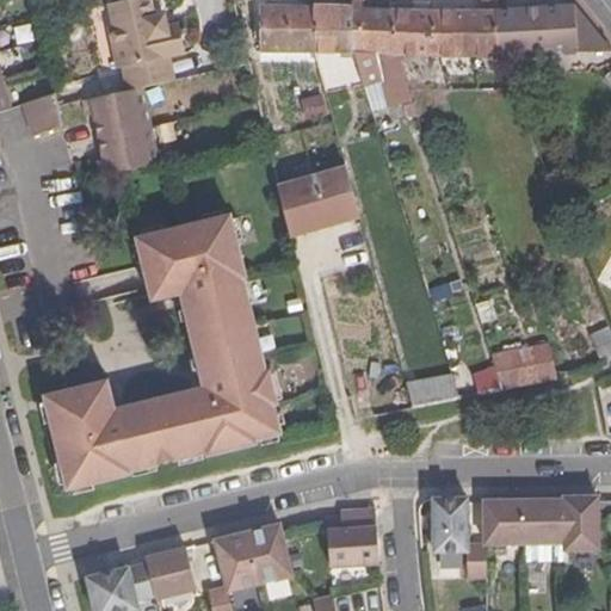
[(0,0),(0,113),(12,110),(0,72),(0,0)]
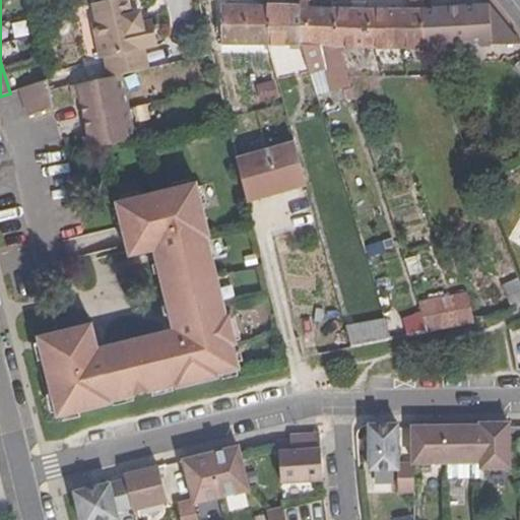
[(159,46),(153,20),(144,22),(143,21),(133,14),(129,0),(111,0),(94,4),(99,22),(94,23),(102,58),(106,57),(145,49),(159,46)]
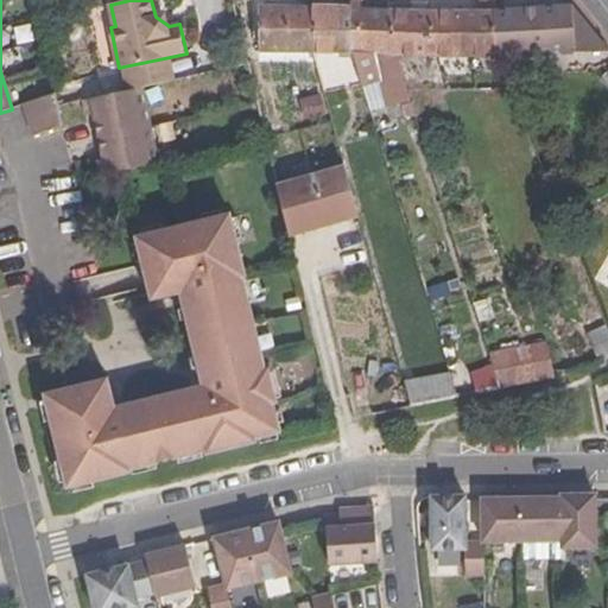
[(230,0),(238,24),(251,21),(249,0),(230,0)]
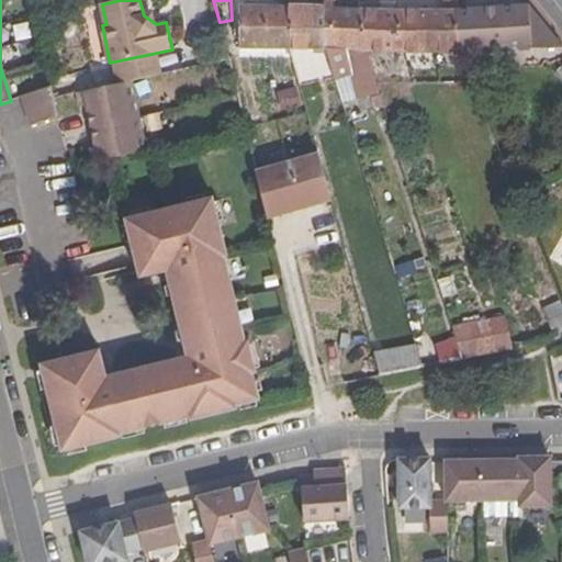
[(288,45),(288,7),(238,6),(238,48),(289,48),(288,45)]
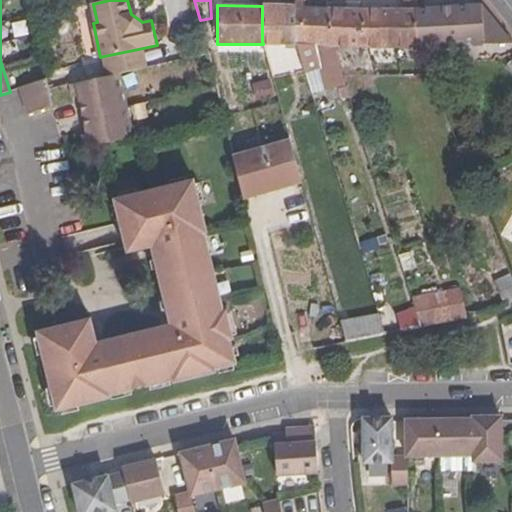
[(511,43),(511,41),(481,5),(417,9),(419,48),(428,48),(483,45),(511,43)]
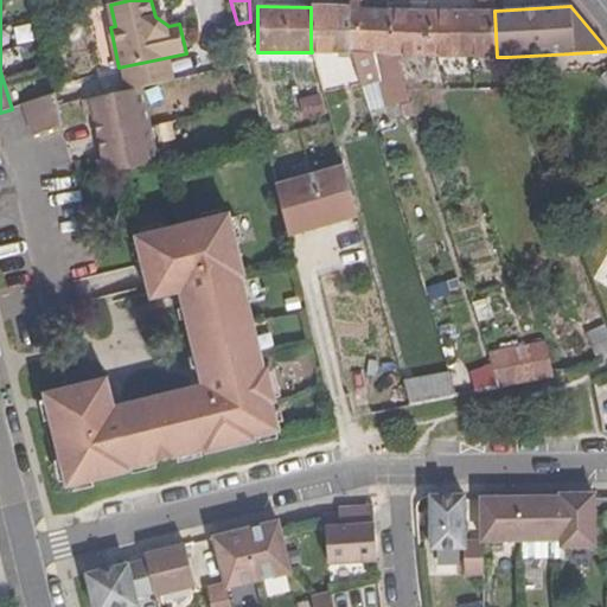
[(351,53),(350,8),(311,7),(311,49),(312,52),(317,52),(331,53),(351,53)]
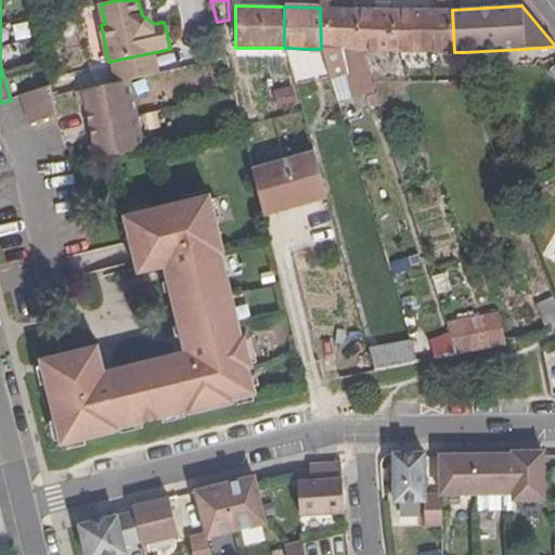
[(337,101),(352,97),(375,92),(363,52),(355,51),(355,9),(353,9),(320,8),(321,49),(327,68),(337,101)]
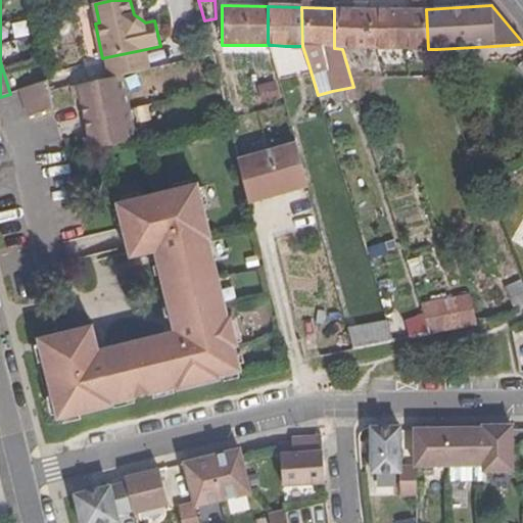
[(428,49),(426,9),(388,9),(334,8),(334,48),(378,49),(414,49),(427,49),(428,49)]
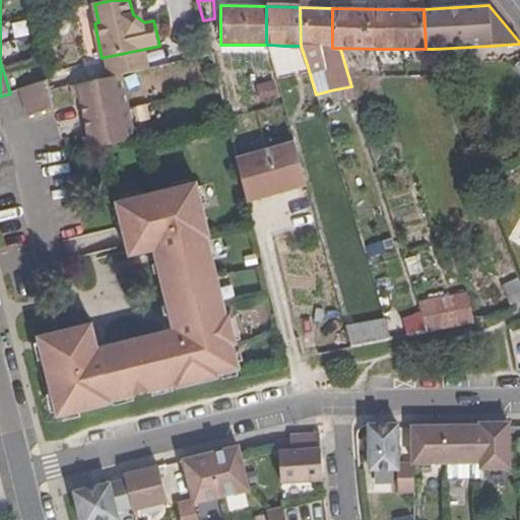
[(150,69),(145,49),(106,57),(111,77),(121,75),(150,69)]
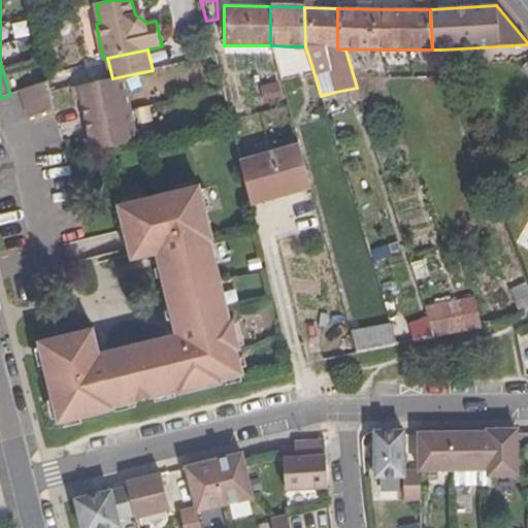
[(131,112),(123,76),(112,78),(76,87),(72,88),(74,101),(80,99),(89,138),(84,139),(87,153),(155,138),(149,109),(131,112)]
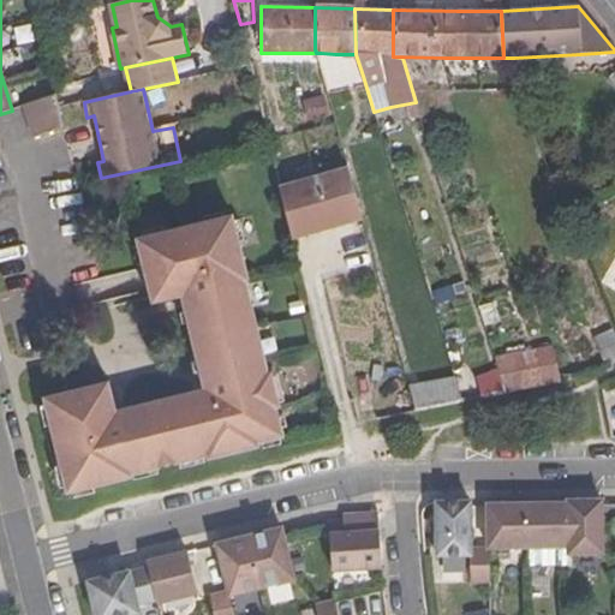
[(60,109),(57,94),(22,106),(27,119),(60,109)]
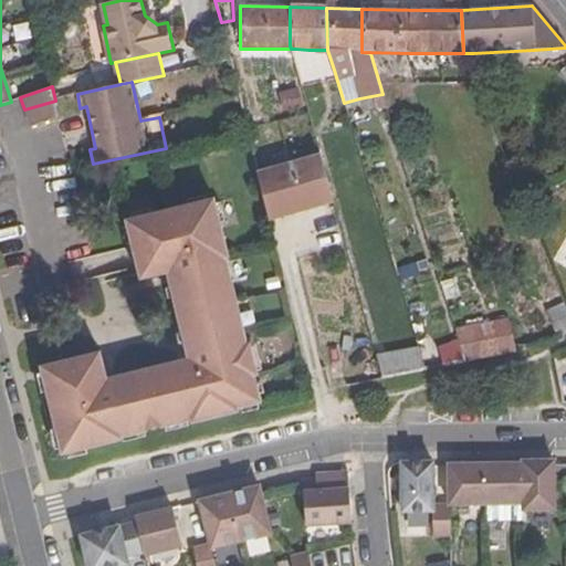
[(301,107),(296,86),(276,90),(280,111),(301,107)]
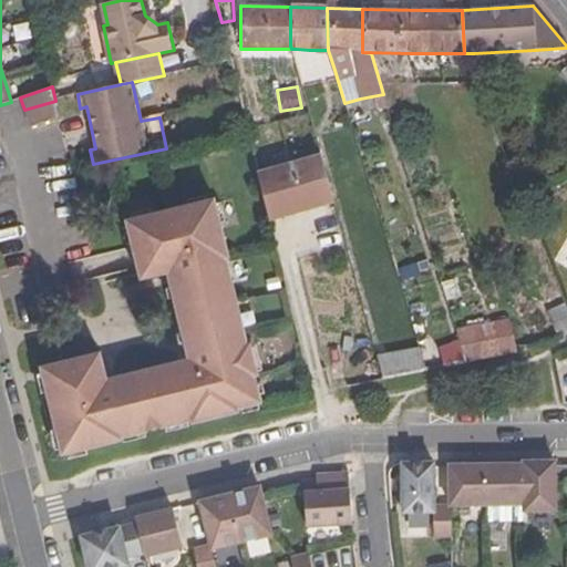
[(30,126),(59,117),(55,101),(24,110),(30,126)]
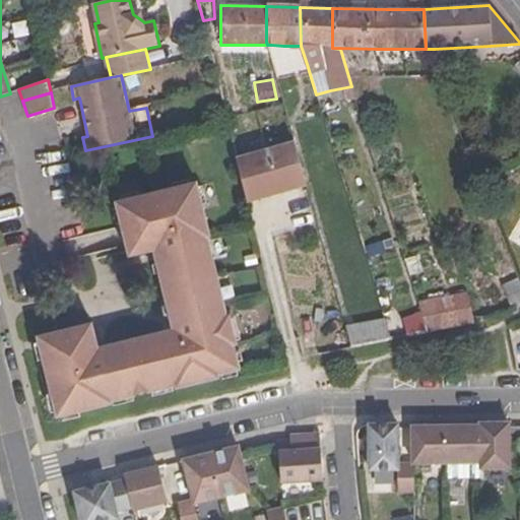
[(306,184),(294,143),(237,160),(249,201),(306,184)]
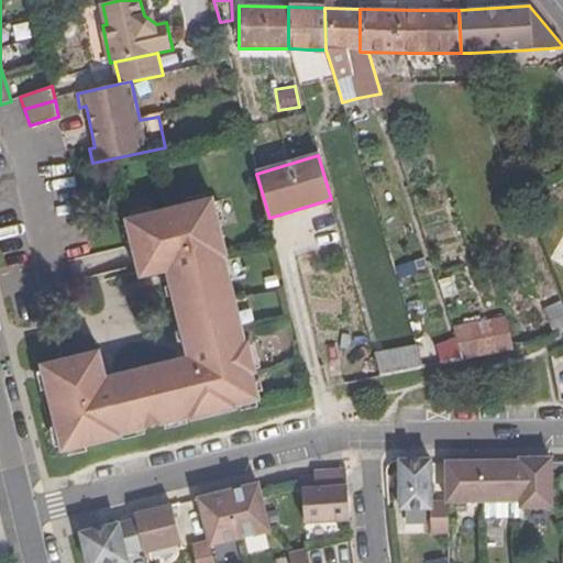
[(257,400),(251,374),(255,373),(249,343),(243,343),(222,257),(227,256),(212,199),(125,220),(140,277),(166,272),(187,357),(106,378),(99,352),(41,365),(62,451),(120,437),(119,434),(189,417),(190,420),(236,409),(235,406),(257,400)]
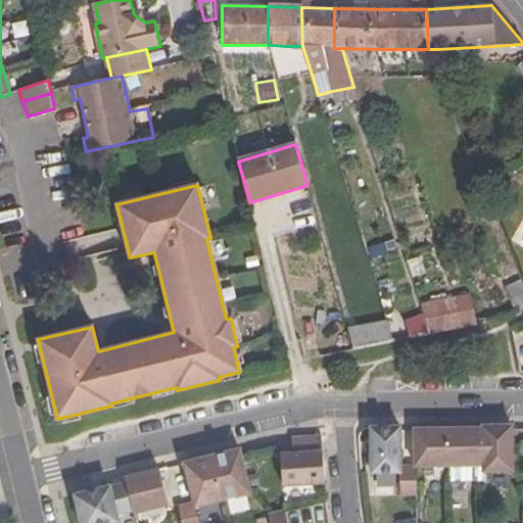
[(522,308),(522,283),(522,281),(503,289),(514,314),(522,308)]
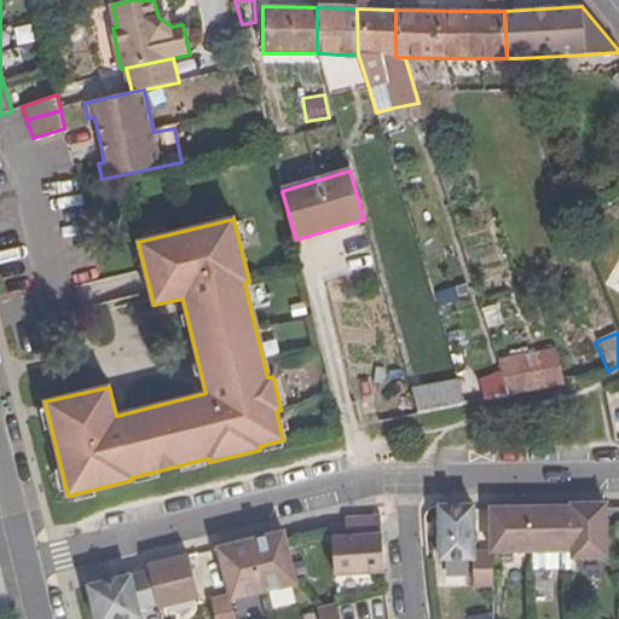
[(595,342),(595,341),(557,350),(565,386),(594,380),(608,371),(595,342)]
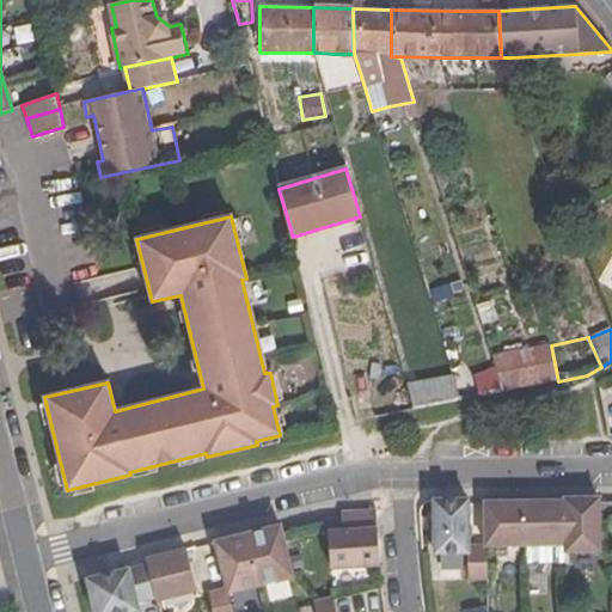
[(558,381),(551,346),(551,344),(493,356),(497,371),(499,375),(502,391),(503,392),(558,381)]
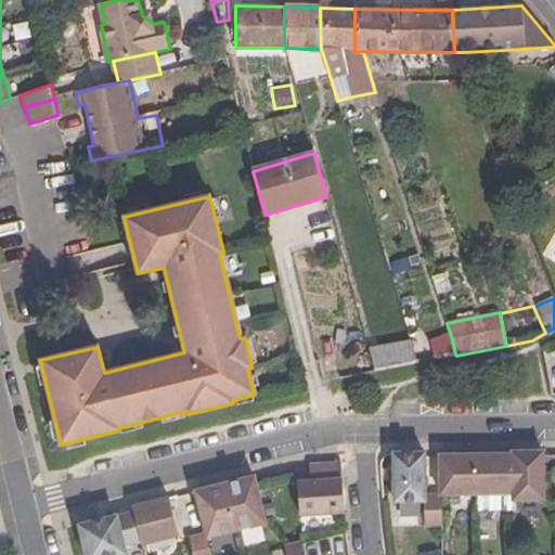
[(431,345),(452,340),(451,336),(430,340),(431,345)]
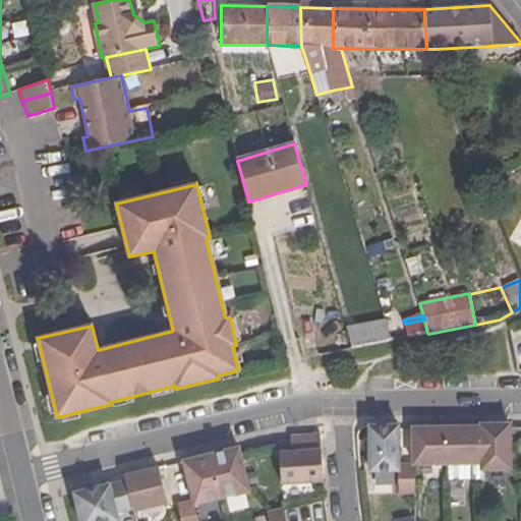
[(392,341),(386,320),(346,325),(352,349),(392,341)]
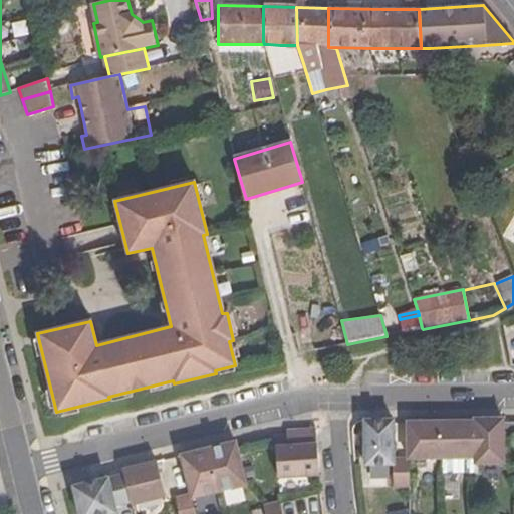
[(422,328),(419,315),(400,319),(404,333),(422,328)]
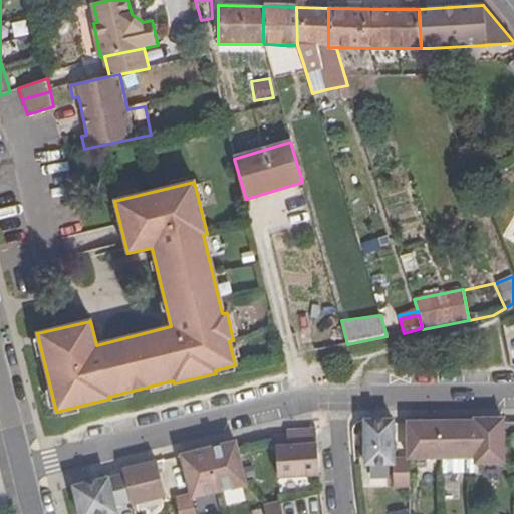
[(503,463),(503,419),(474,419),(474,422),(475,458),(475,463),(503,463)]
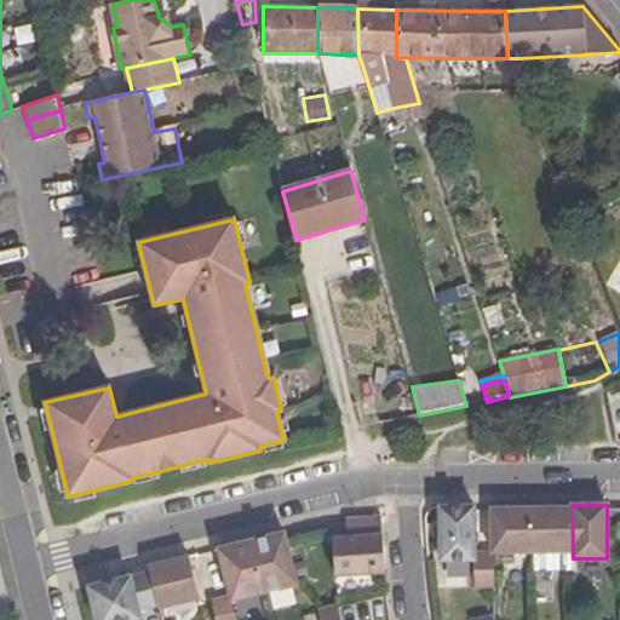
[(475,554),(474,506),(440,507),(441,561),(475,560),(475,585),(492,585),(492,556),(492,554),(489,554),(475,554)]
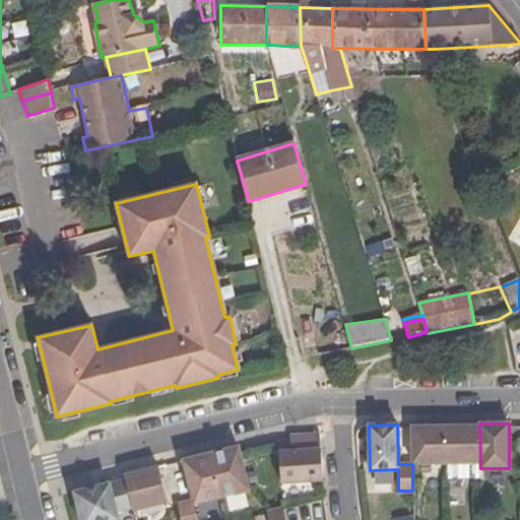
[(446,463),(445,427),(412,427),(412,464),(446,463)]
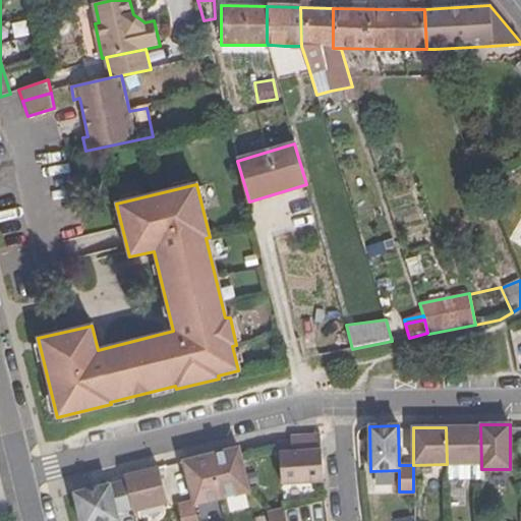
[(481,464),(480,427),(446,427),(447,464),(481,464)]
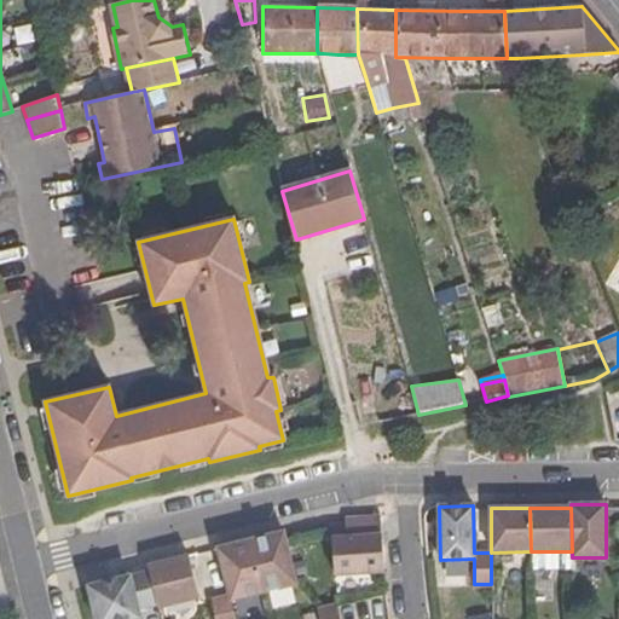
[(385,572),(381,534),(381,516),(345,519),(346,537),(331,538),(334,576),(385,572)]
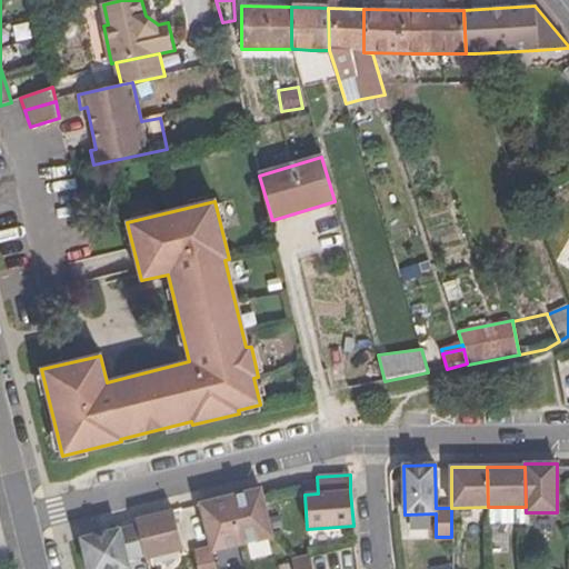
[(272,537),(260,489),(230,497),(242,545),(272,537)]
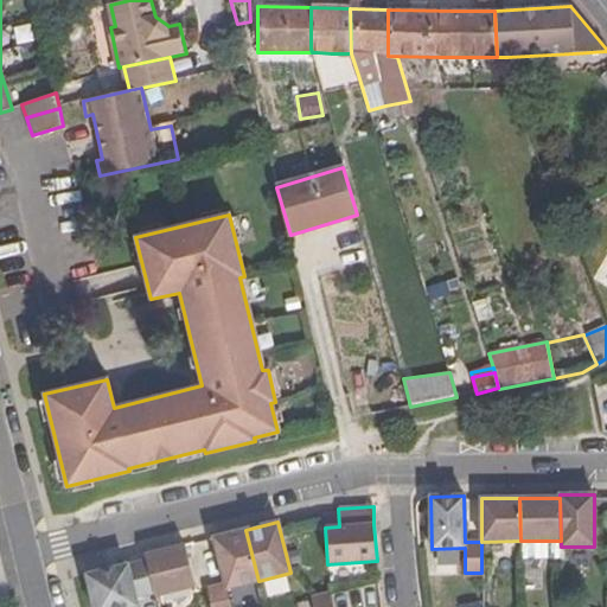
[(259,581),(246,530),(213,538),(224,583),(206,588),(210,606),(230,606),(227,589),(259,581)]
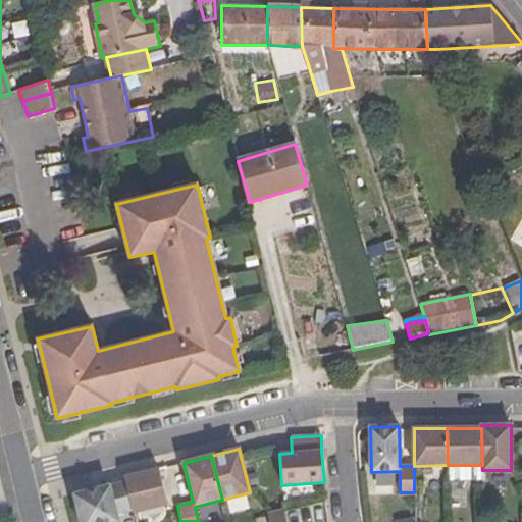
[(166,505),(158,469),(125,476),(126,481),(134,510),(135,512),(166,505)]
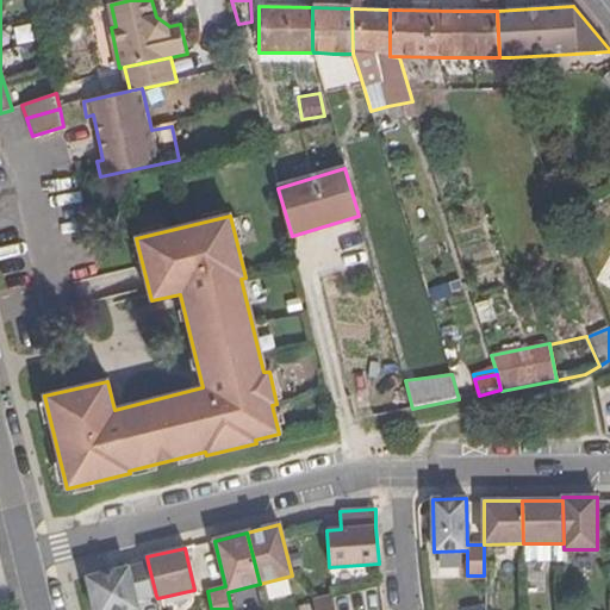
[(131,609),(137,609),(136,601),(156,596),(148,562),(87,578),(94,609),(131,609)]
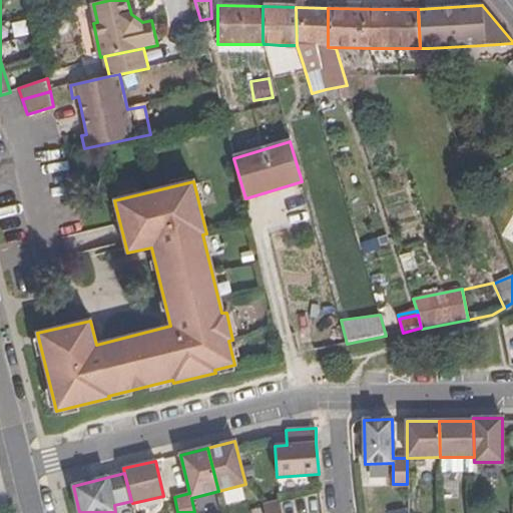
[(282,512),(279,501),(263,505),(265,512),(282,512)]
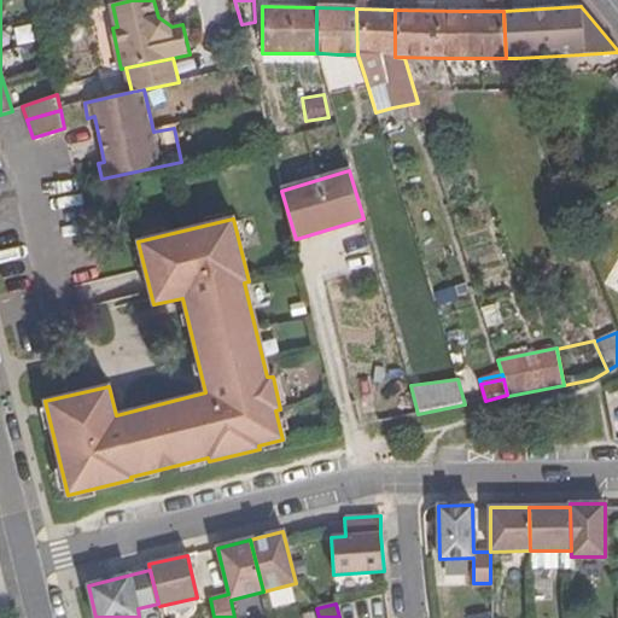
All buildings are outlined.
